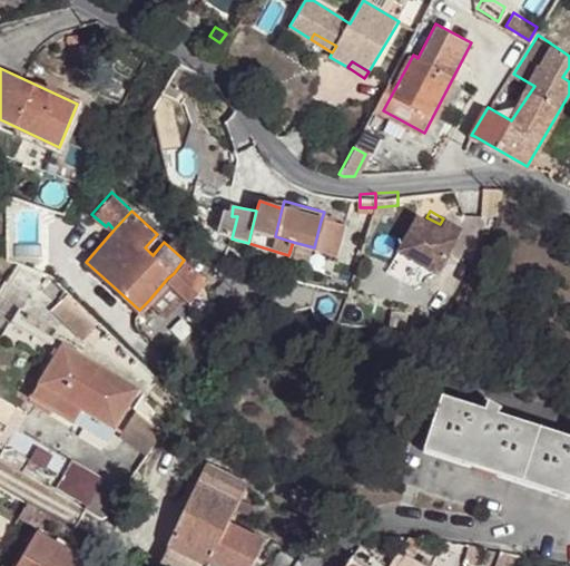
[(426,217),(418,213),(399,249),(438,270),(463,223),(445,214),(443,218),(440,224),(426,217)]
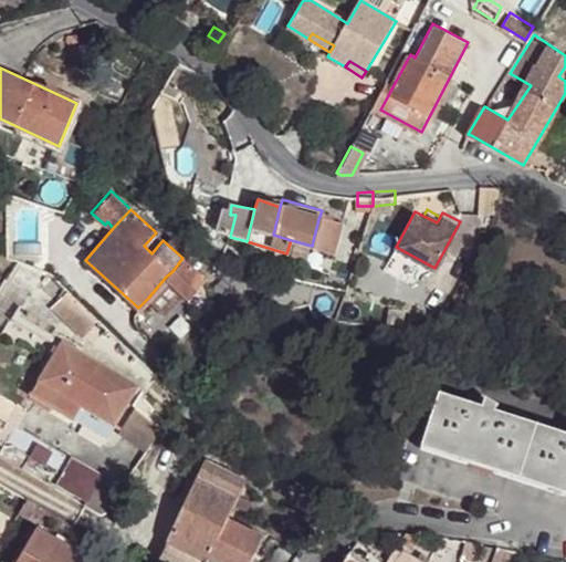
[(337,226),(318,219),(312,246),(332,252),(337,226)]
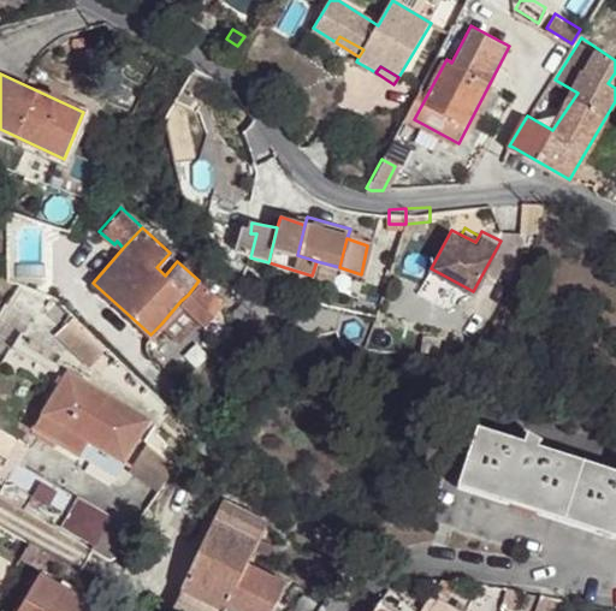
[(188,295),(181,301),(197,316),(211,302),(195,286),(188,295)]
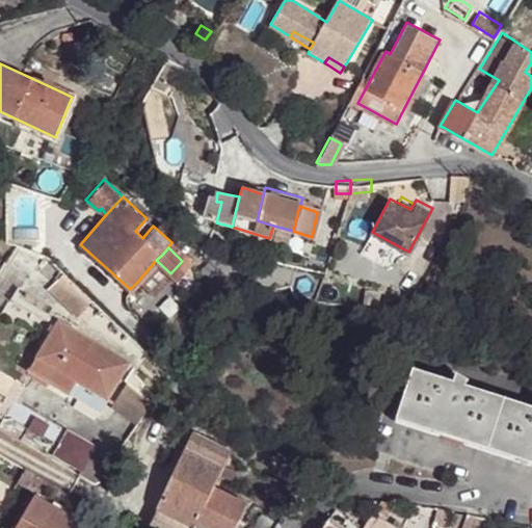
[(63,271),(48,257),(44,260),(37,267),(53,283),(63,271)]
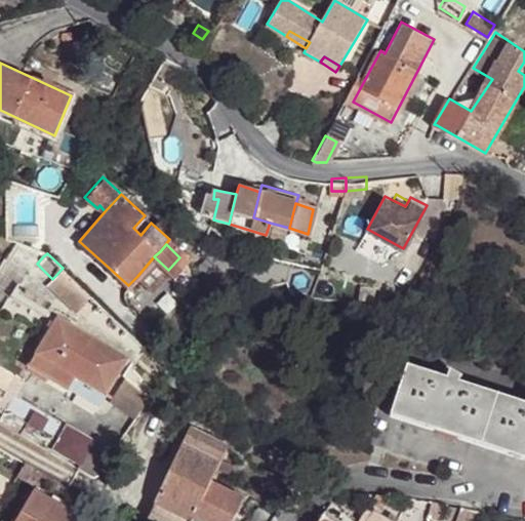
[(168,270),(154,256),(137,276),(151,287),(168,270)]
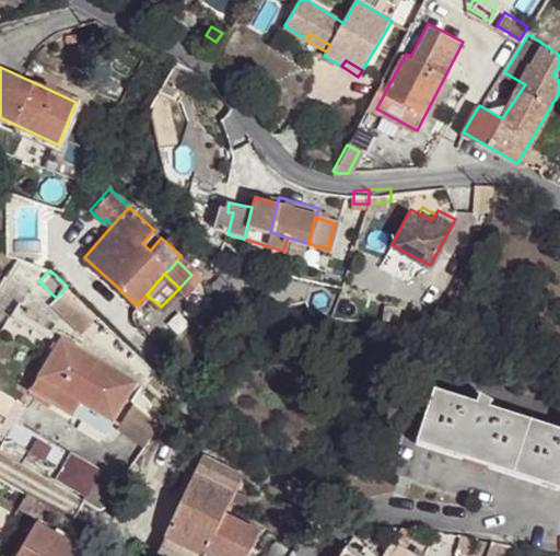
[(63,337),(42,374),(84,400),(95,406),(117,418),(139,380),(63,337)]
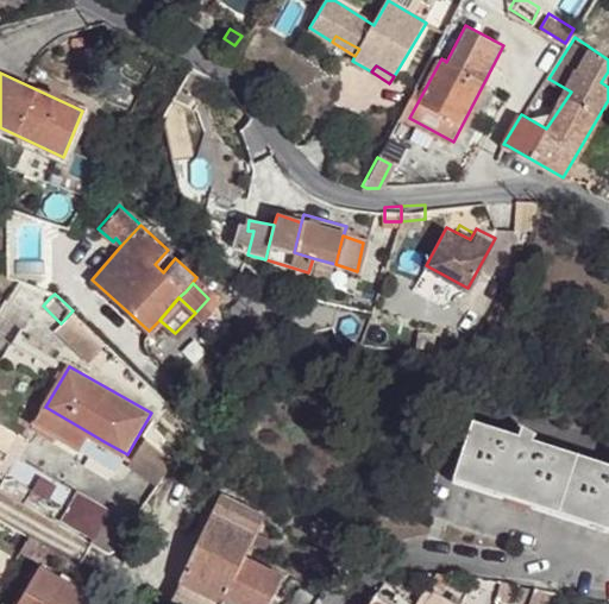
[(92,434),(45,407),(38,421),(83,447),(92,434)]
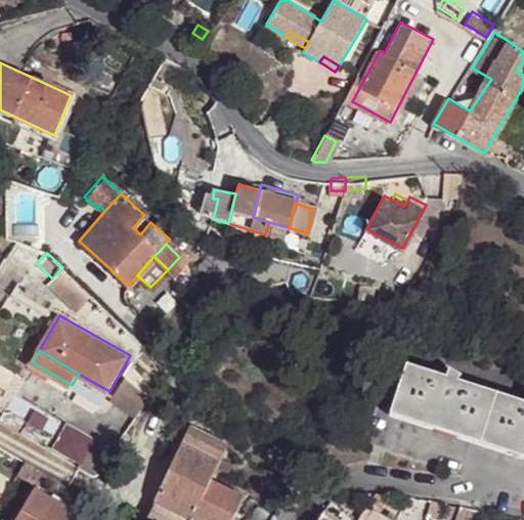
[(445,373),(405,359),(389,407),(523,453),(523,399),(457,378),(461,373),(447,365),(445,373)]
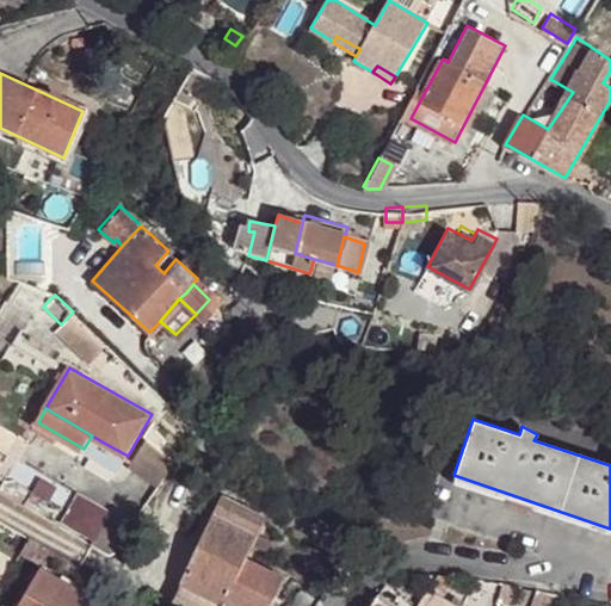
[(153,437),(137,465),(165,481),(180,451),(153,437)]
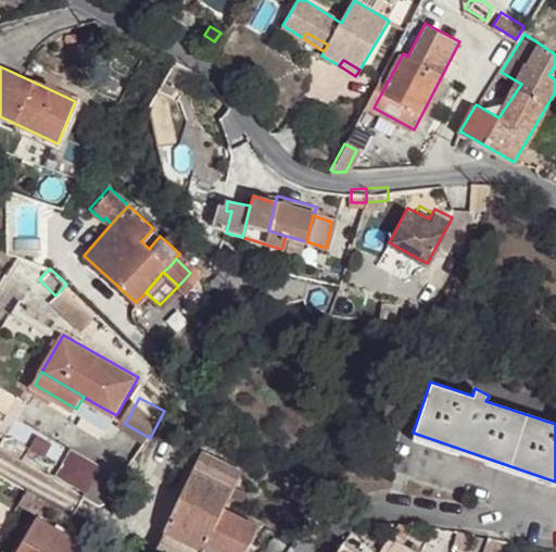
[(95,403),(88,413),(111,427),(116,415),(95,403)]
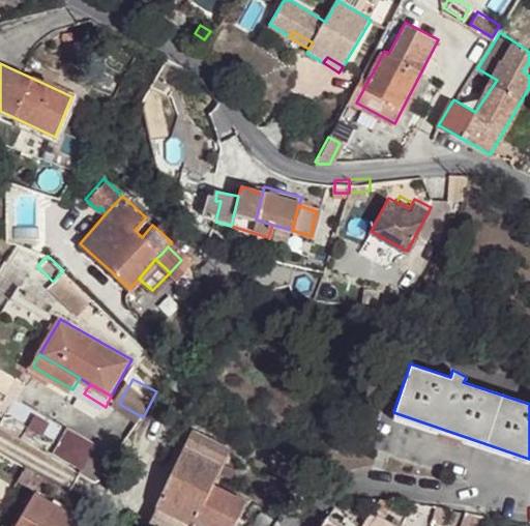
[(66,422),(50,451),(96,478),(95,451),(84,444),(75,428),(66,422)]
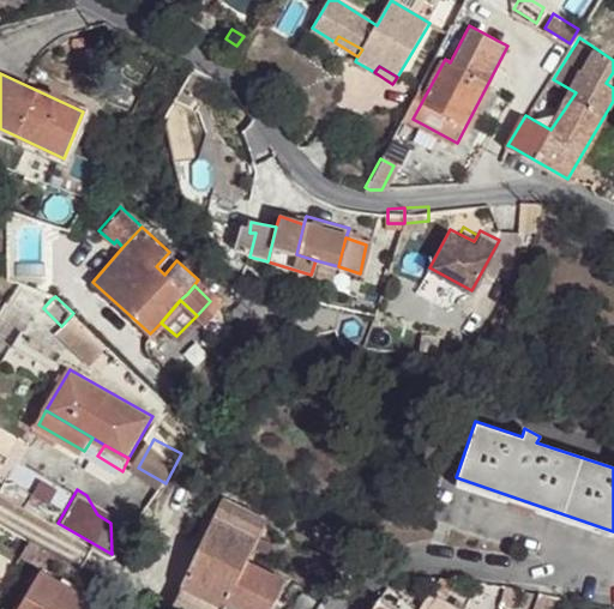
[(226,498),(185,586),(226,607),(232,608),(274,608),(288,580),(250,560),(269,520),(226,498)]
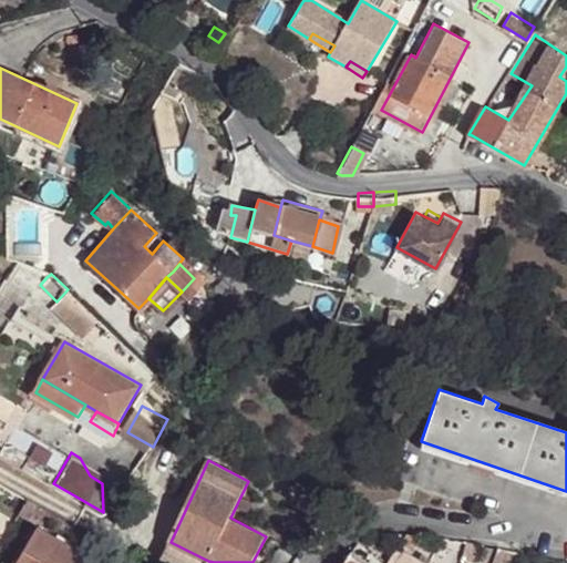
[(28,495),(19,512),(34,520),(35,519),(47,523),(49,519),(82,538),(86,531),(28,495)]
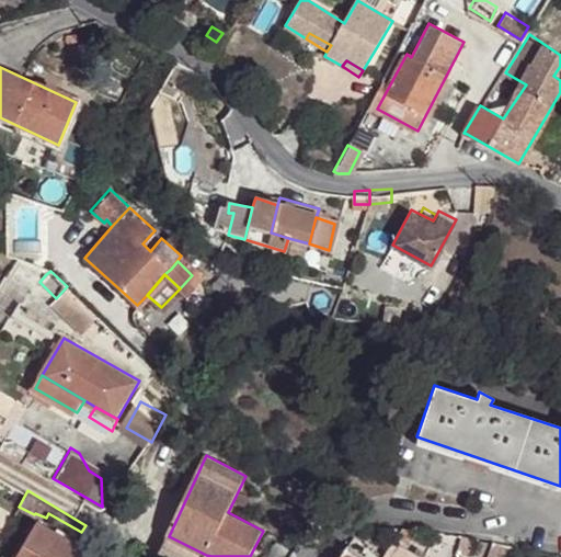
[(83,556),(88,552),(36,522),(15,556),(83,556)]
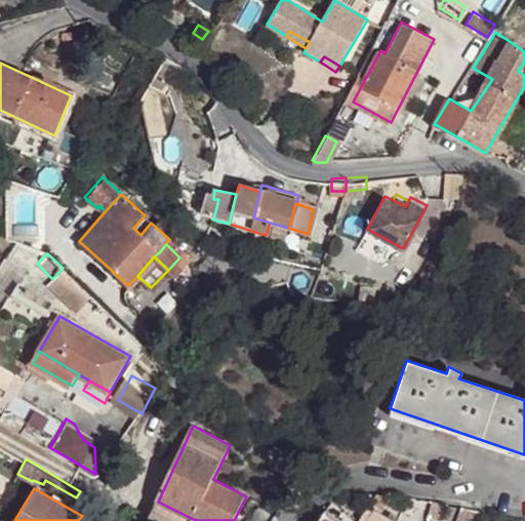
[(158,502),(151,517),(160,520),(192,520),(193,519),(158,502)]
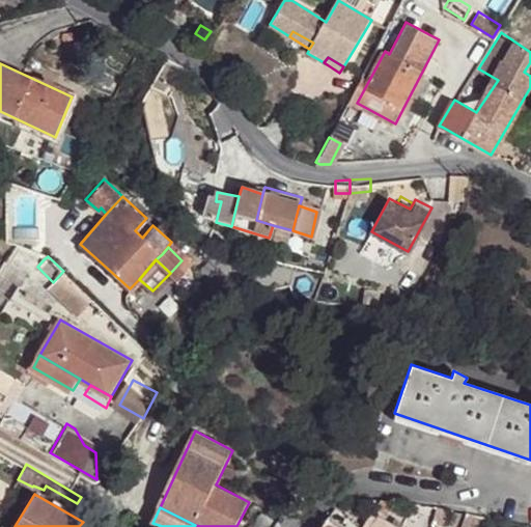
[(328,517),(344,526),(363,526),(334,508),(328,517)]
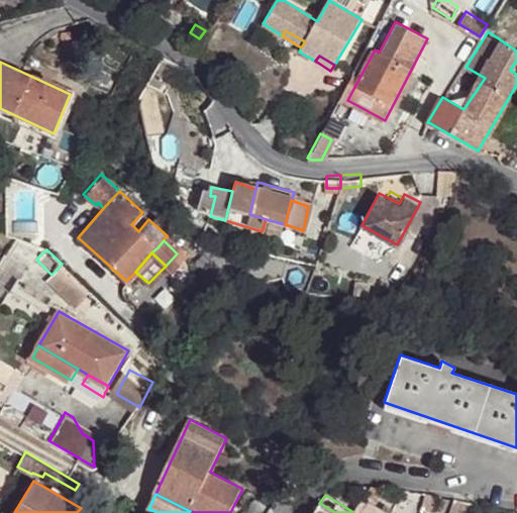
[(362,512),(335,512),(319,503),(313,512),(393,512),(371,499),(362,512)]
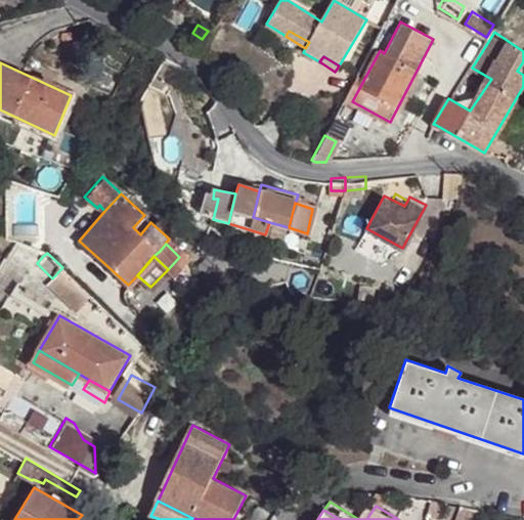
[(473,519),(475,512),(463,509),(460,519),(473,519)]
